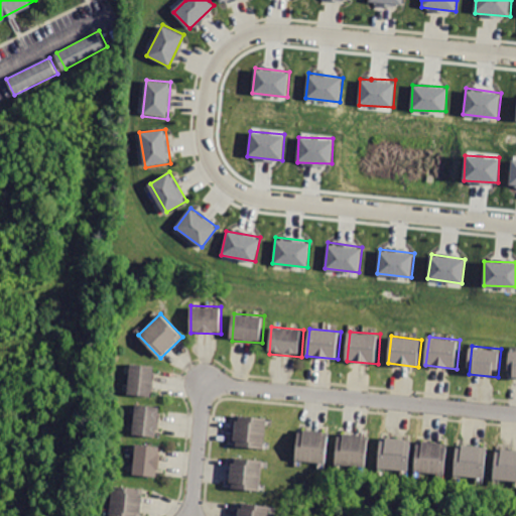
[(131,363),(128,394),(151,396),(154,365),(131,363)]
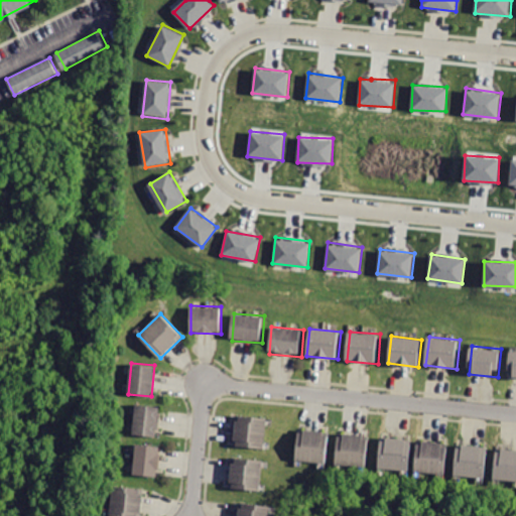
[(138,404),(135,432),(158,435),(161,406),(138,404)]
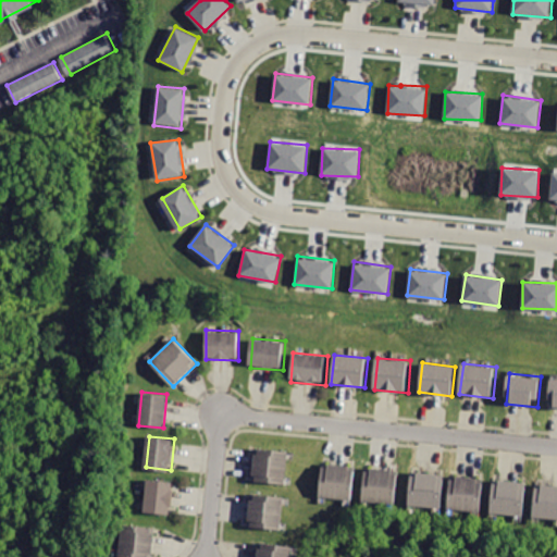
[(257,448),(254,481),(286,484),(289,452),(257,448)]
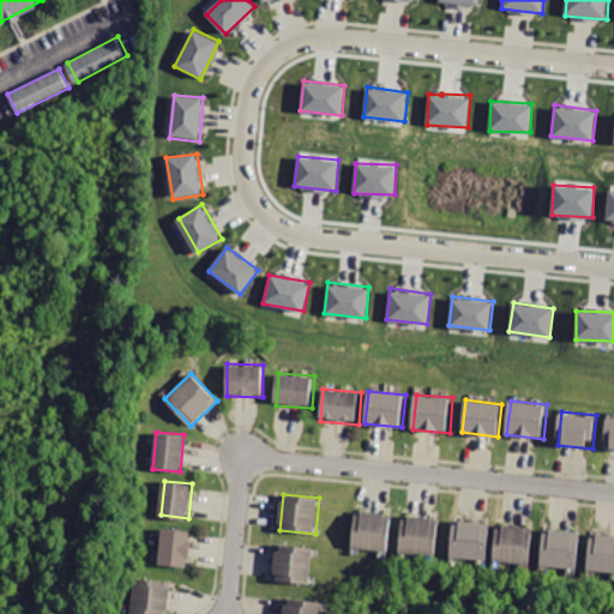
[(357,512),(354,547),(390,551),(393,515),(357,512)]
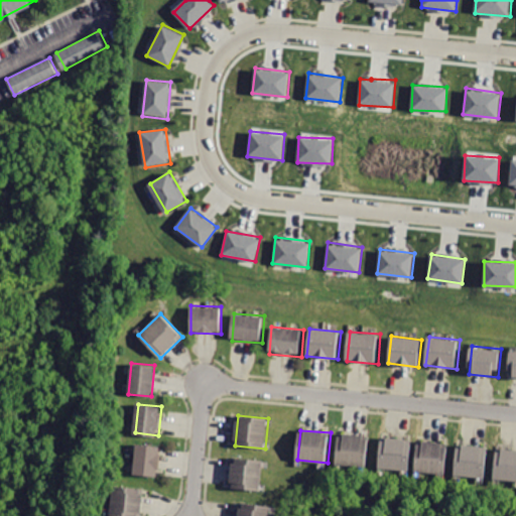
[(339,433),(338,464),(368,466),(370,435),(339,433)]
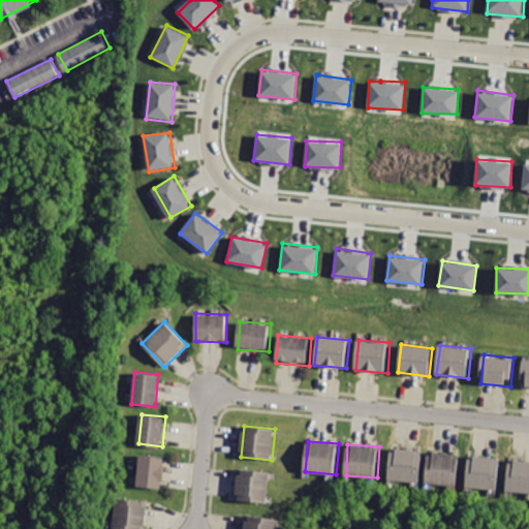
[(392,447),(390,478),(421,481),(423,450),(392,447)]
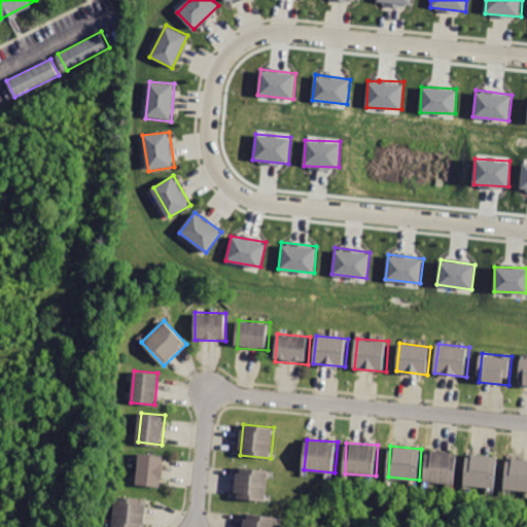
[(427,450),(424,482),(456,485),(459,453),(427,450)]
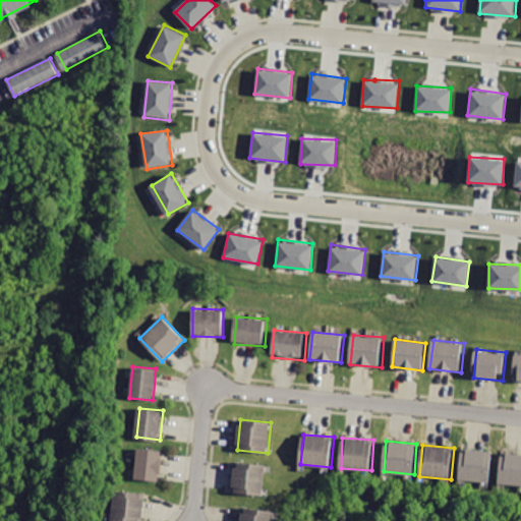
[(139,449),(135,478),(159,481),(163,452),(139,449)]
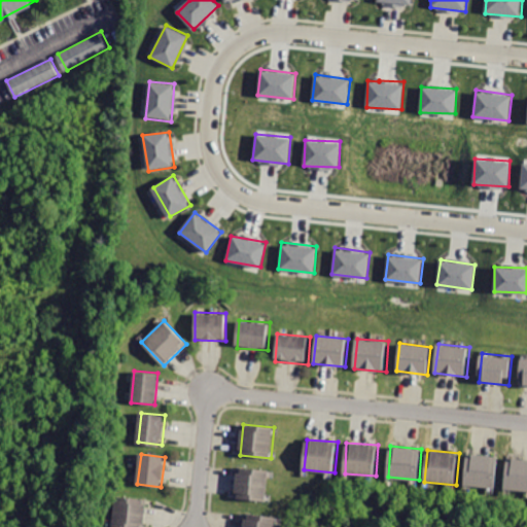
[(467,455),(465,486),(496,488),(498,457),(467,455)]
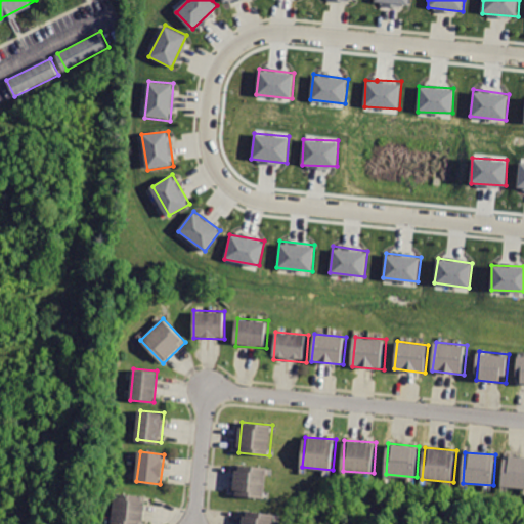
[(523,456),(505,455),(503,485),(523,486),(523,456)]
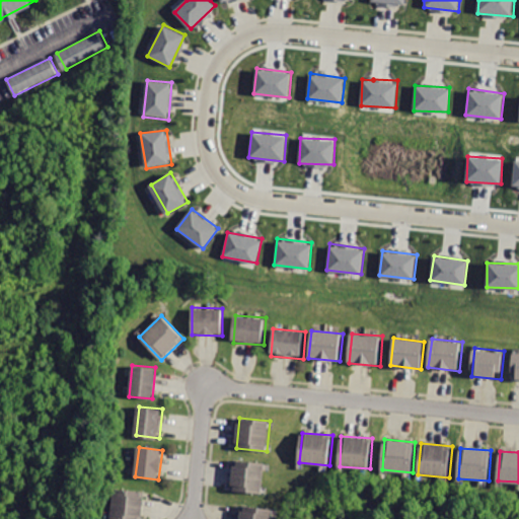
[(236,460),(233,492),(264,496),(267,463),(236,460)]
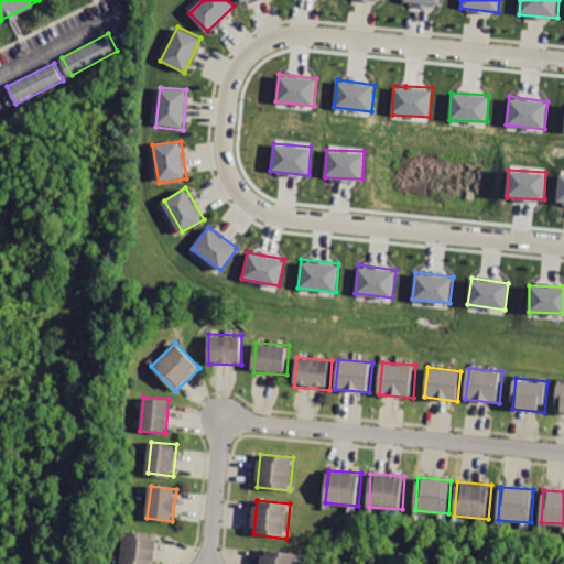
[(125,531),(121,563),(132,563),(154,563),(158,534),(125,531)]
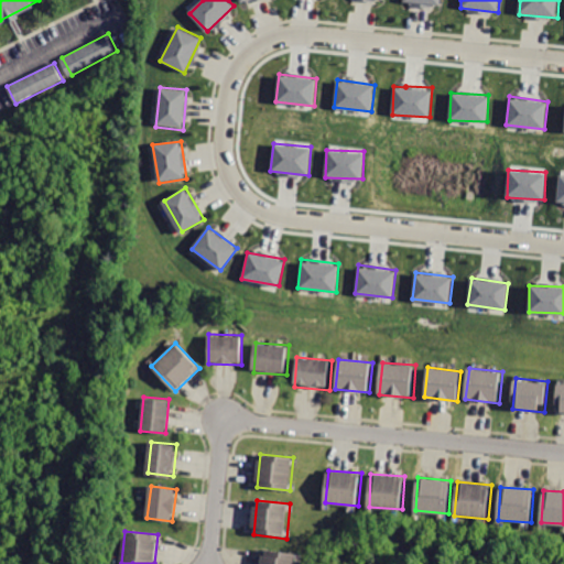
[(263,549),(261,563),(295,563),(296,552),(263,549)]
